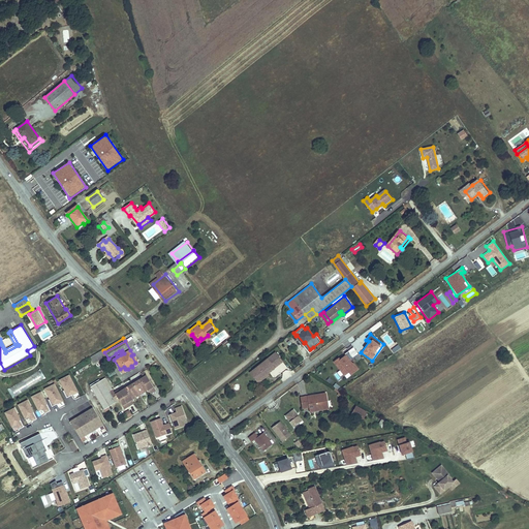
[(396,341),(387,346),(393,353),(400,348),(396,341)]
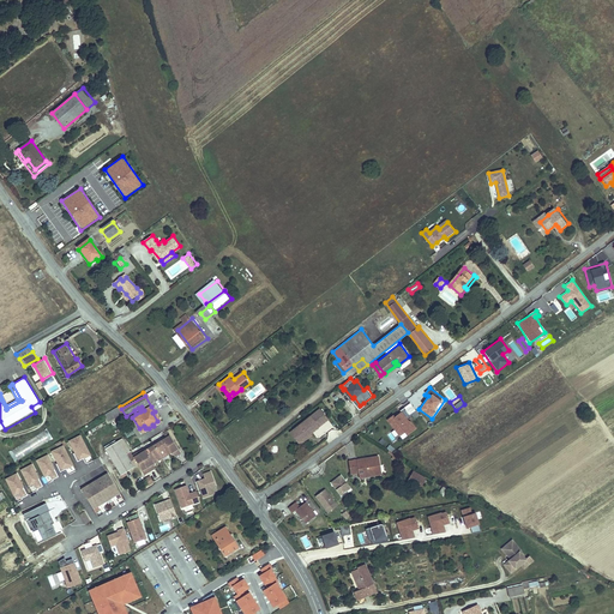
[(365,405),(363,403),(360,405),(354,397),(353,398),(351,399),(360,410),(365,405)]
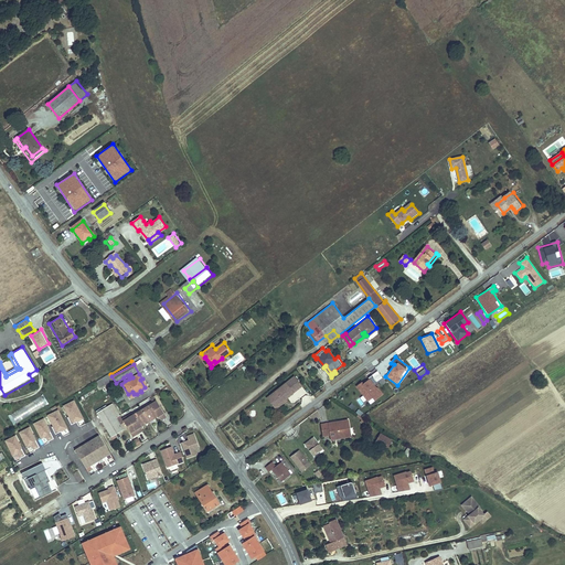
[(29,374),(32,380),(39,375),(36,370),(29,374)]
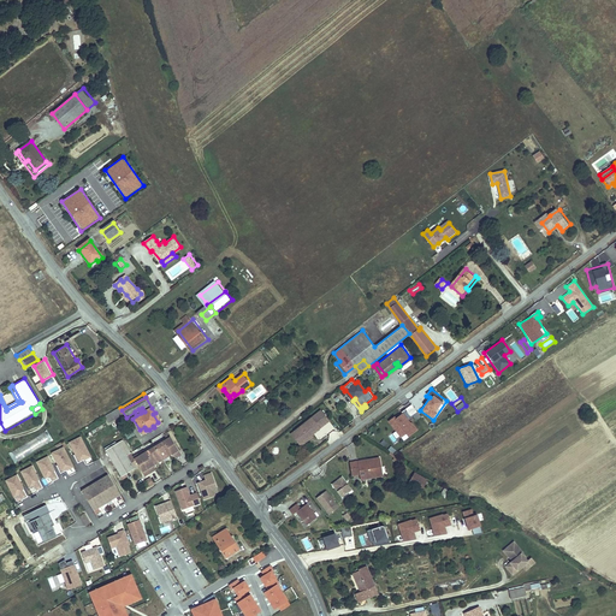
[(400,439),(401,442),(416,431),(408,418),(416,412),(412,406),(388,421),(395,432),(389,437),(394,444),(400,439)]
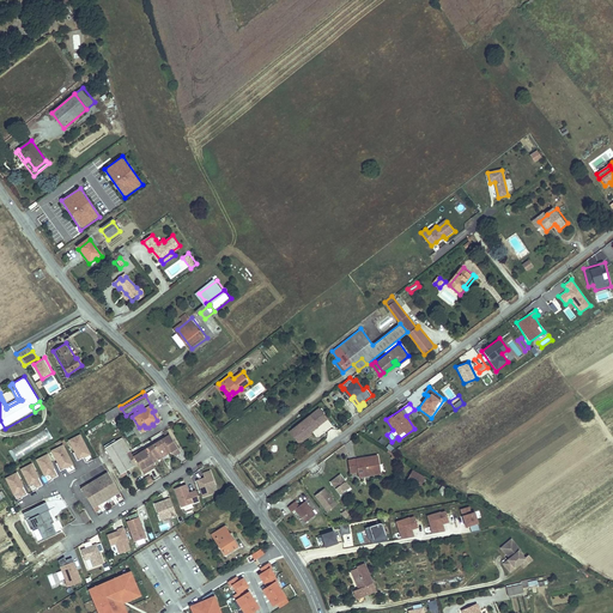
[(114,418),(123,412),(120,406),(110,412),(114,418)]
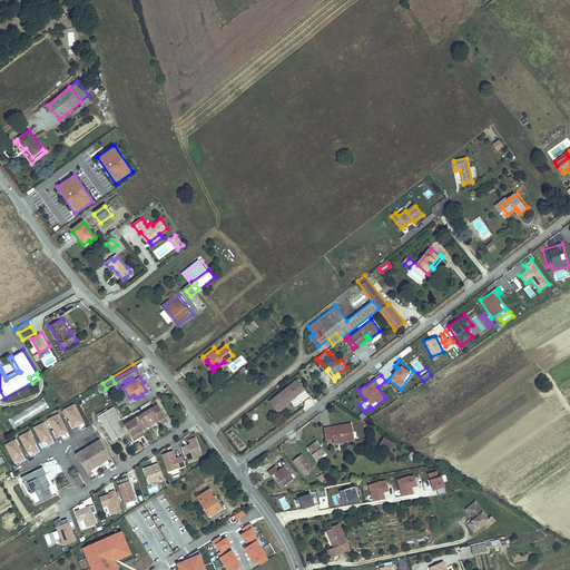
[(296,380),(277,394),(285,403),(292,397),(304,389),(296,380)]
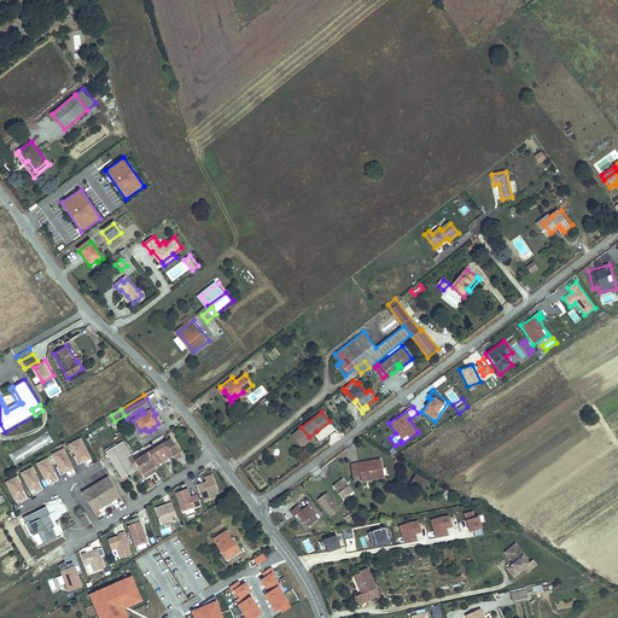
[(309,437),(301,427),(292,433),(302,447),(318,433),(316,431),(309,437)]
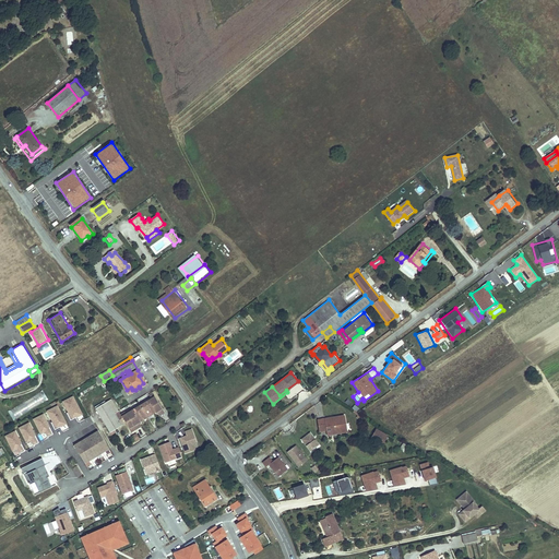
[(48,401),(45,394),(43,396),(40,393),(9,409),(13,418),(48,401)]
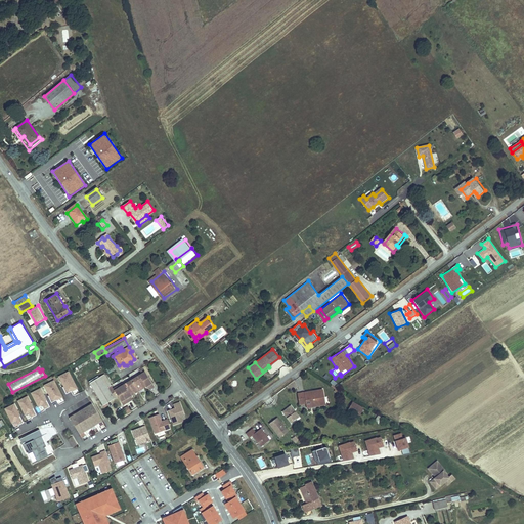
[(69,372),(59,377),(63,384),(64,384),(66,386),(64,386),(62,387),(67,394),(77,388),(69,372)]
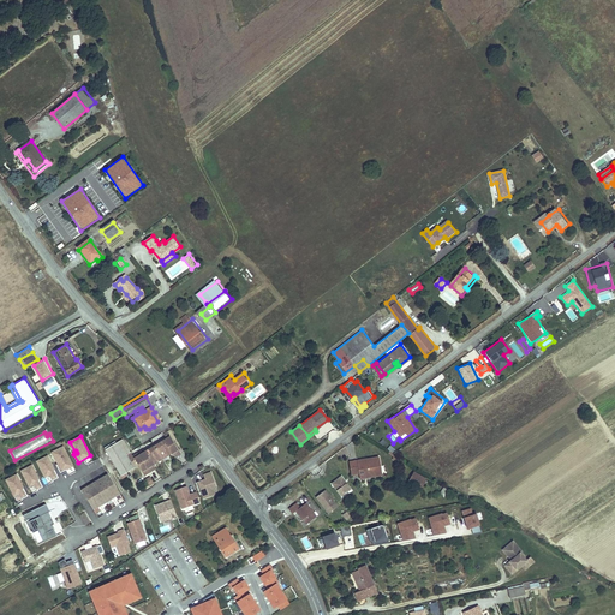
[(179,451),(171,436),(169,436),(165,440),(154,446),(161,457),(171,452),(172,454),(173,454),(179,451)]
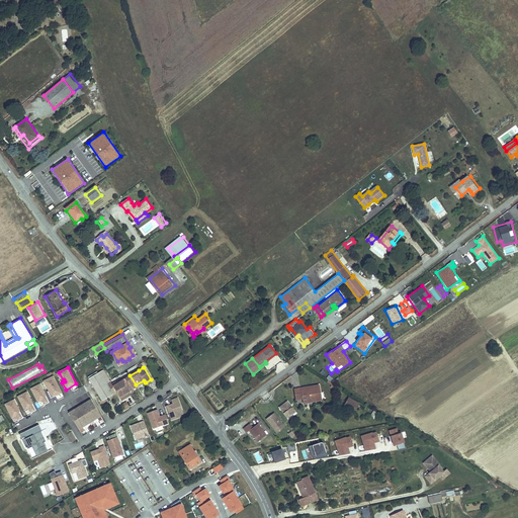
[(110,380),(103,370),(100,372),(106,382),(109,381),(110,380)]
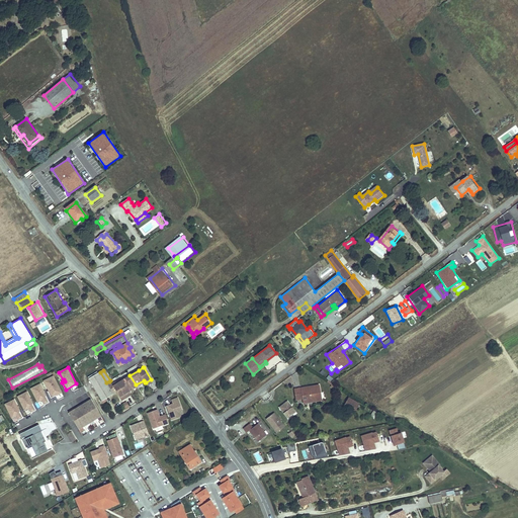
[(95,390),(106,382),(100,372),(89,378),(95,390)]
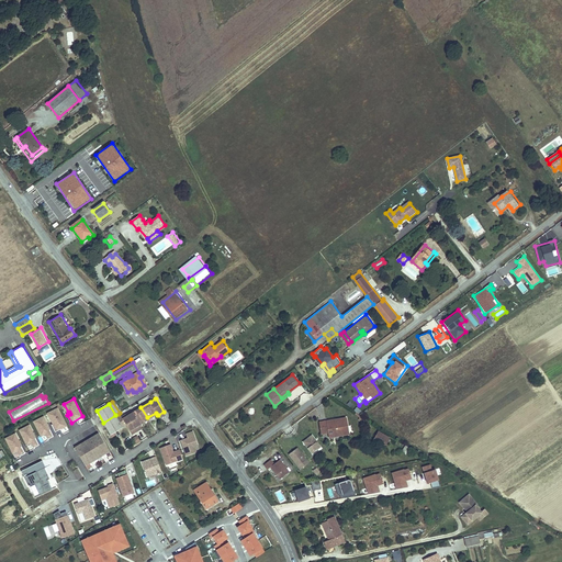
[(139,422),(147,417),(141,407),(132,413),(122,418),(124,420),(131,431),(141,425),(142,425),(139,422)]
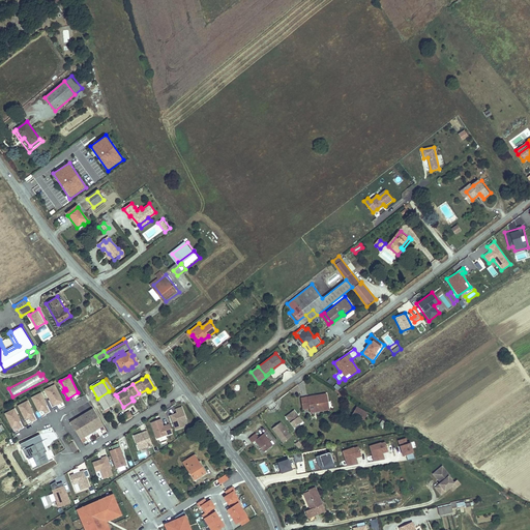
[(55,385),(46,389),(49,398),(50,398),(51,399),(50,400),(49,401),(52,407),(63,402),(55,385)]
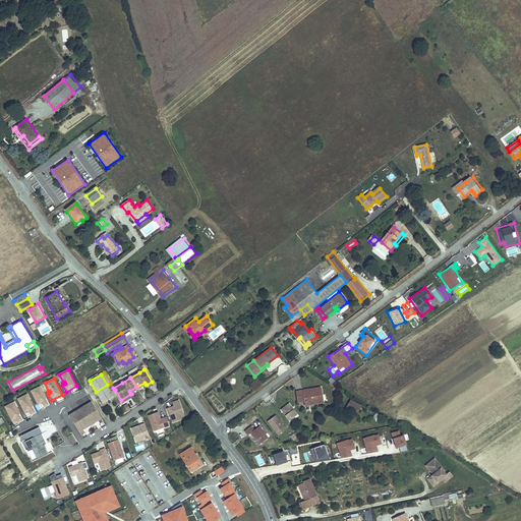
[(113,388),(122,383),(121,381),(112,386),(110,384),(107,385),(111,392),(115,390),(113,388)]
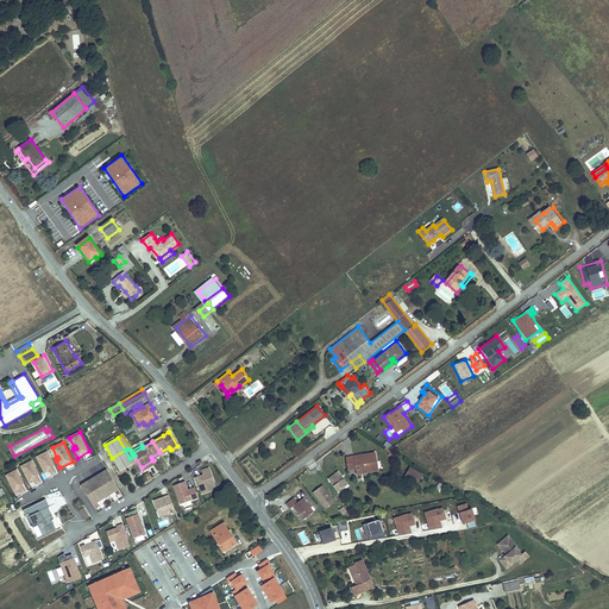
[(130,458),(125,450),(112,458),(120,471),(119,471),(120,475),(125,471),(124,469),(133,463),(130,458)]
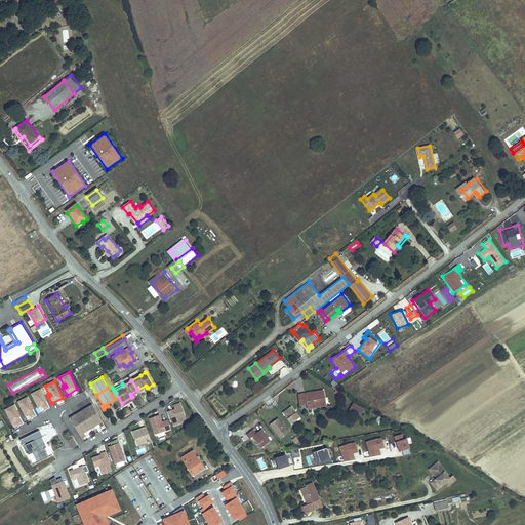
[(40,390),(32,394),(39,408),(42,406),(44,410),(50,407),(40,390)]
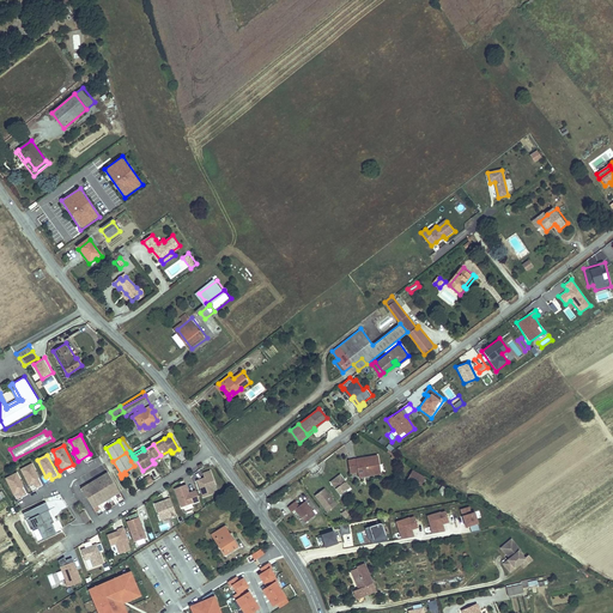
[(377,456),(349,461),(351,473),(358,472),(359,473),(380,471),(377,456)]
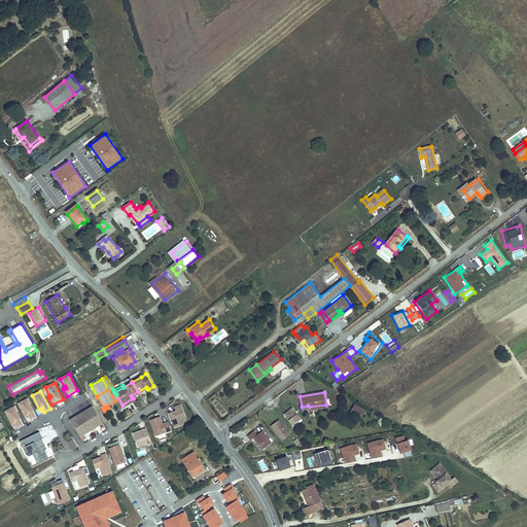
[(27,398),(19,403),(26,417),(29,415),(31,420),(36,417),(27,398)]
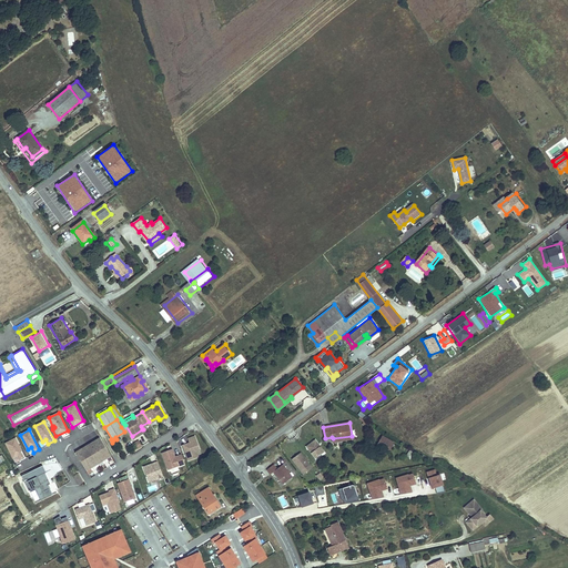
[(134,439),(144,434),(142,429),(132,436),(134,439)]
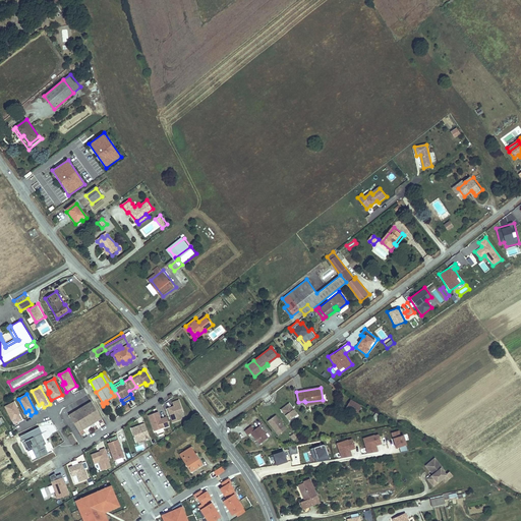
[(264,399),(267,403),(274,398),(270,394),(264,399)]
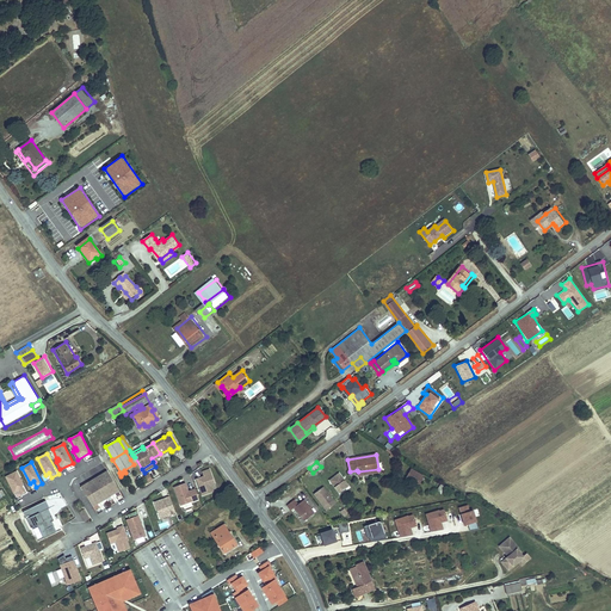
[(215,485),(210,469),(202,471),(204,476),(197,479),(203,495),(214,492),(211,486),(215,485)]
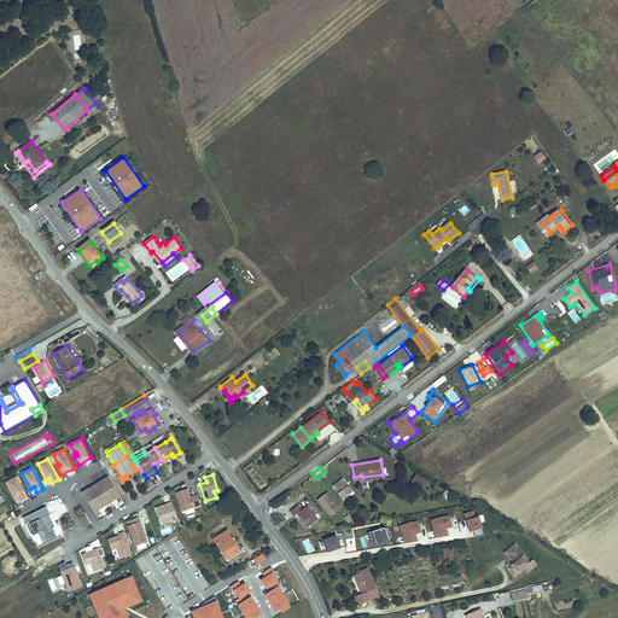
[(423,479),(417,474),(412,483),(418,487),(423,479)]
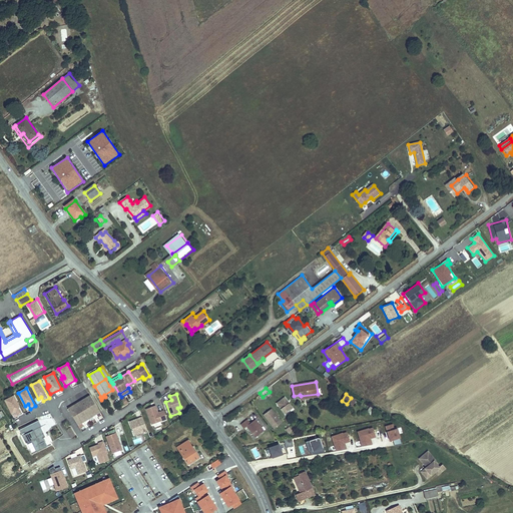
[(14,396),(5,400),(12,414),(16,412),(18,416),(23,414),(14,396)]
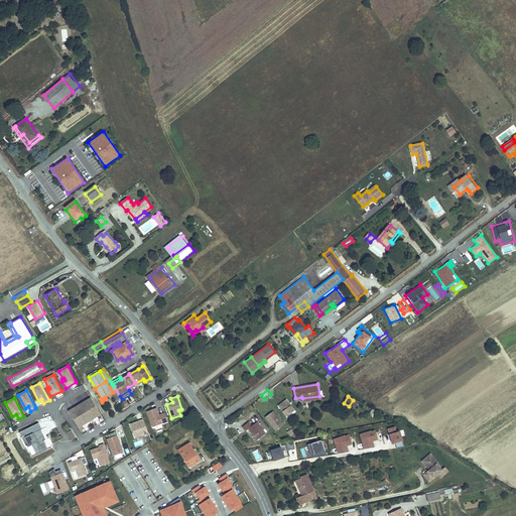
[(96,417),(101,414),(91,398),(69,411),(79,427),(83,425),(82,423),(83,422),(85,422),(86,423),(94,418),(93,417),(94,416),(95,415),(96,417)]
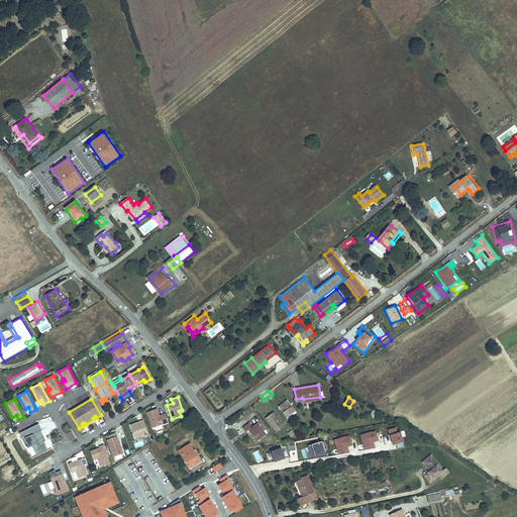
[(287,401),(279,406),(287,417),(295,411),(287,401)]
